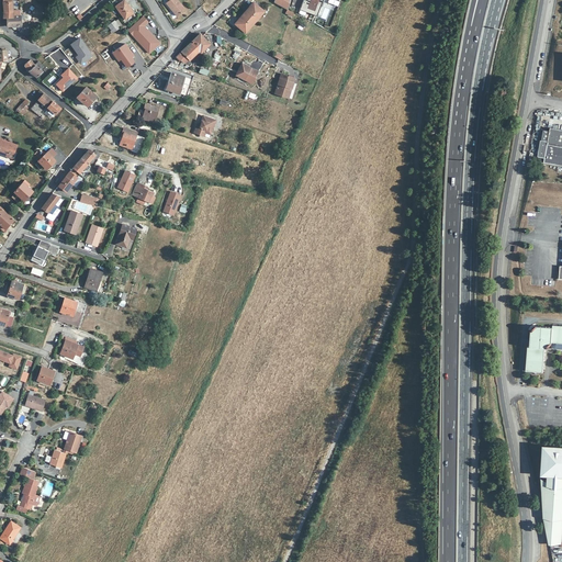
[(13,15),(21,15),(21,14),(20,11),(13,11),(12,0),(3,0),(4,12),(3,19),(8,19),(13,18),(13,15)]
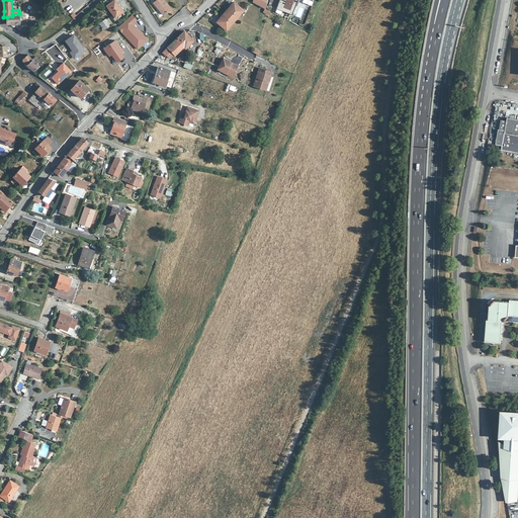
[(122,12),(114,0),(107,6),(115,17),(122,12)]
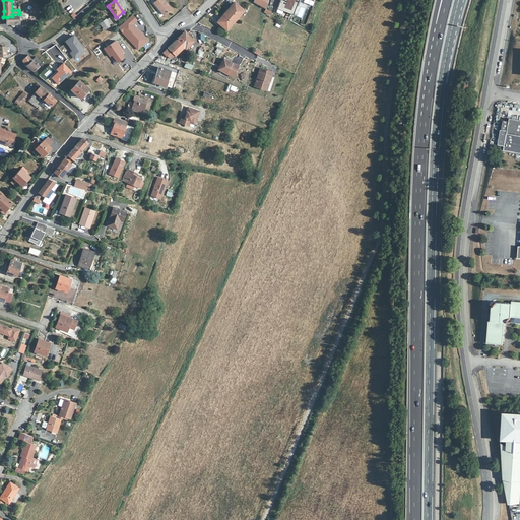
[(164,0),(154,0),(156,1),(153,3),(159,10),(160,10),(165,15),(172,9),(164,0)]
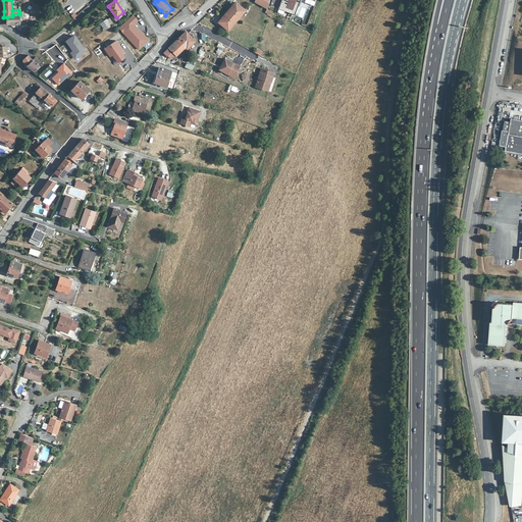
[(255,0),(254,2),(266,9),(269,0),(255,0)]
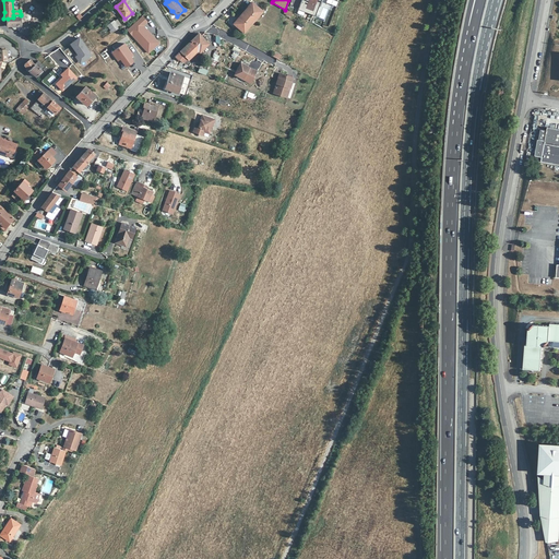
[(317,16),(321,0),(306,0),(306,1),(302,0),(301,0),(299,11),(317,16)]
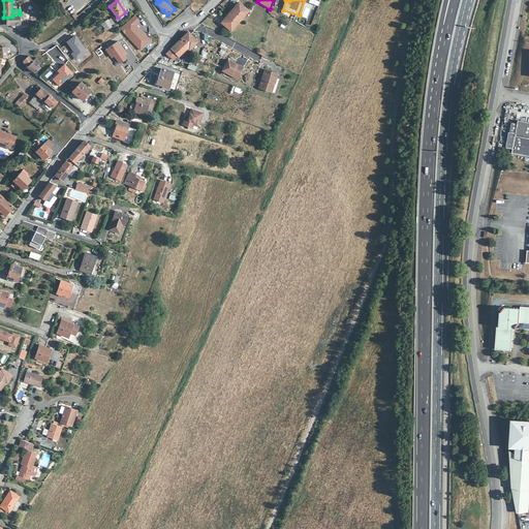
[(248,11),(239,2),(221,23),(231,31),(248,11)]
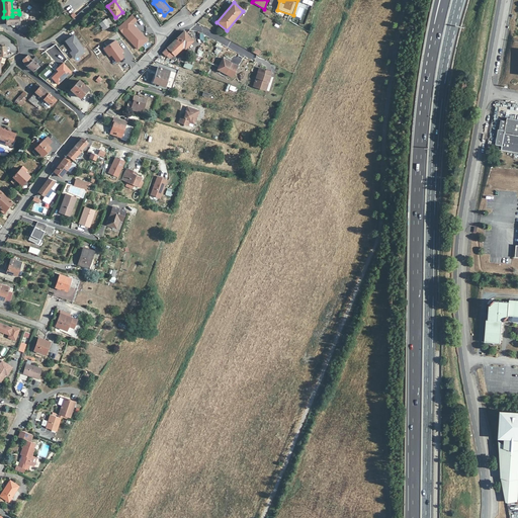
[(12,16),(7,17),(6,23),(8,25),(12,24),(20,24),(19,14),(12,14),(12,16)]
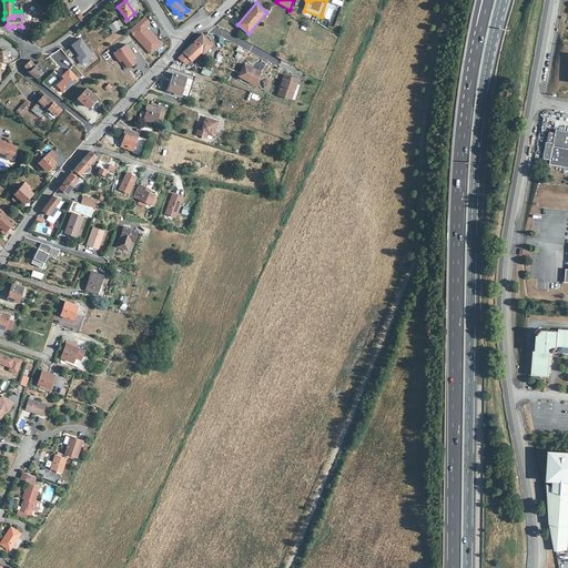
[(152,34),(153,33),(145,26),(150,22),(144,17),(130,30),(151,53),(162,43),(155,37),(154,38),(152,34)]
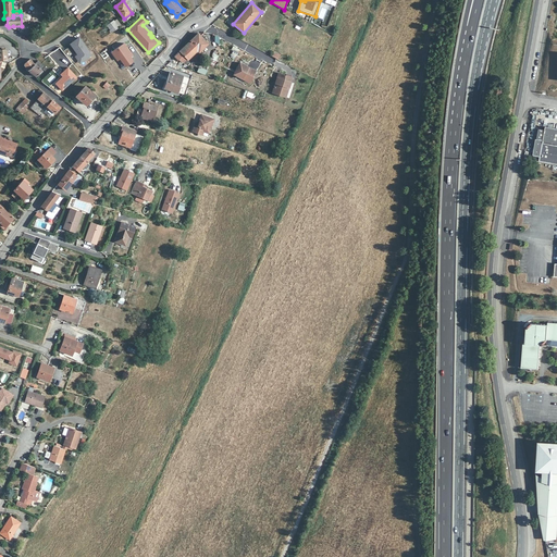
[(114,21),(108,25),(112,32),(119,27),(114,21)]
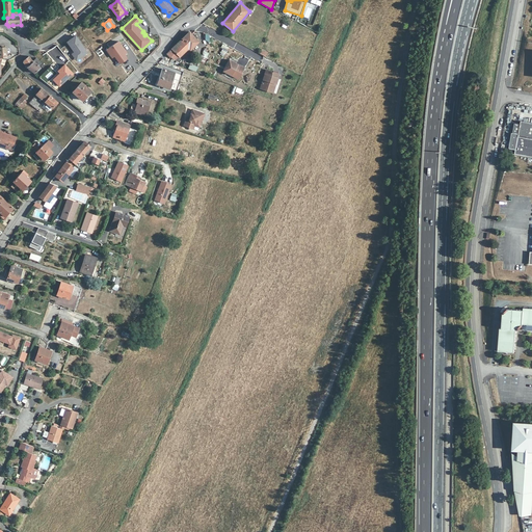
[(30,40),(33,37),(37,33),(35,31),(28,37),(30,40)]
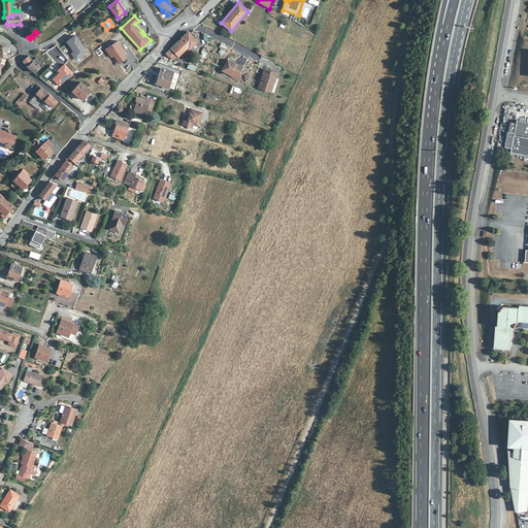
[(191,34),(189,32),(171,48),(165,55),(170,57),(173,59),(177,56),(178,57),(188,47),(195,40),(196,39),(191,34)]
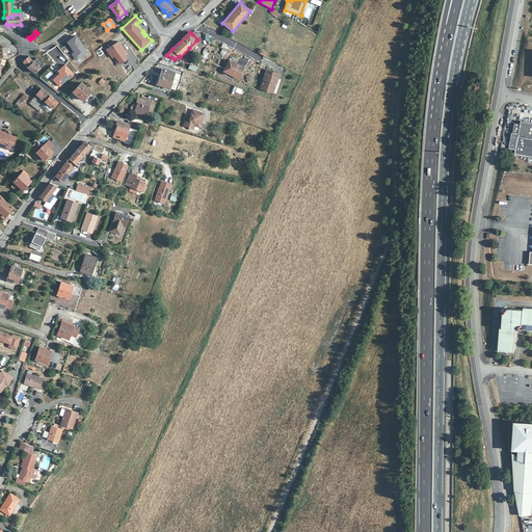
[(80,58),(87,52),(76,36),(68,42),(74,51),(74,50),(80,58)]
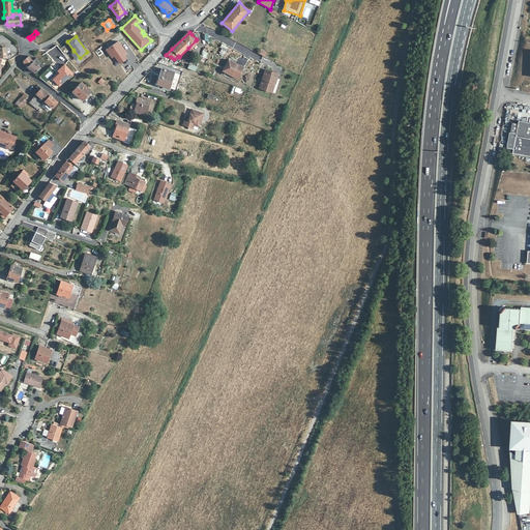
[(115,55),(121,62),(125,59),(126,57),(124,54),(122,52),(124,50),(118,40),(107,50),(112,57),(115,55)]
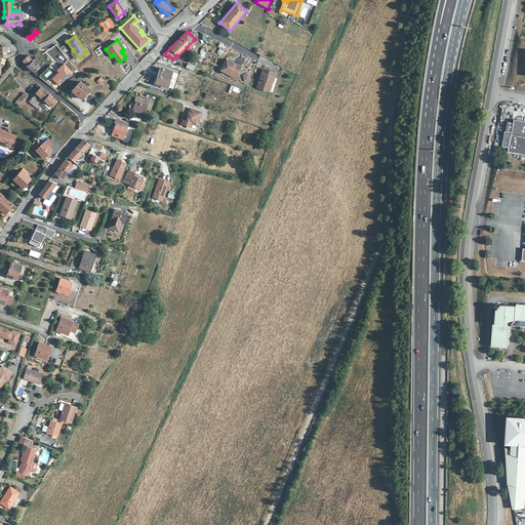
[(196,42),(194,40),(187,47),(189,49),(196,42)]
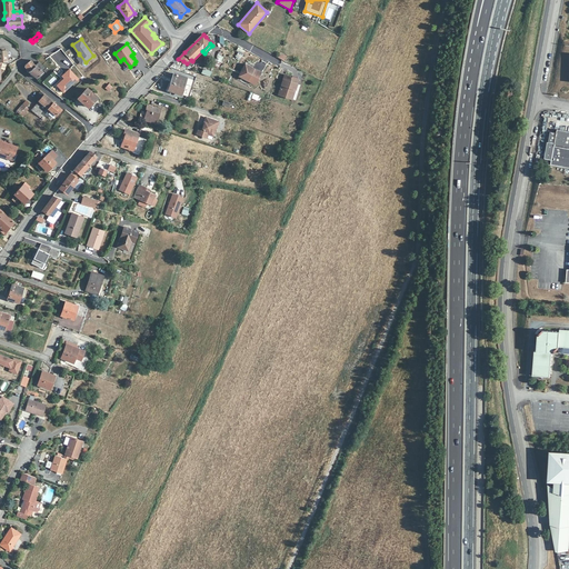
[(36,66),(31,60),(26,65),(25,67),(29,71),(32,73),(35,76),(38,79),(43,73),(42,72),(43,71),(46,73),(48,71),(39,62),(36,66)]
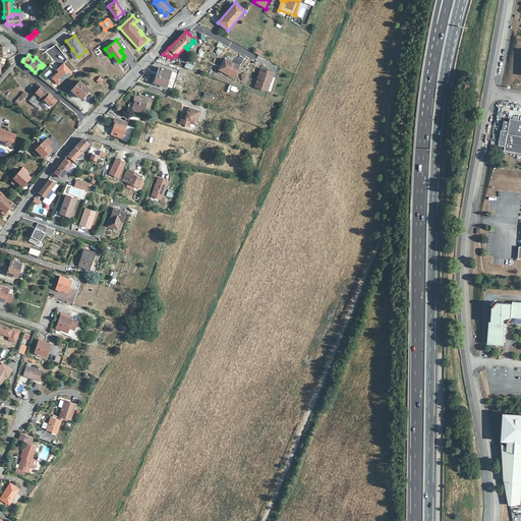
[(226,56),(217,73),(227,78),(229,75),(233,77),(239,66),(231,62),(233,59),(226,56)]
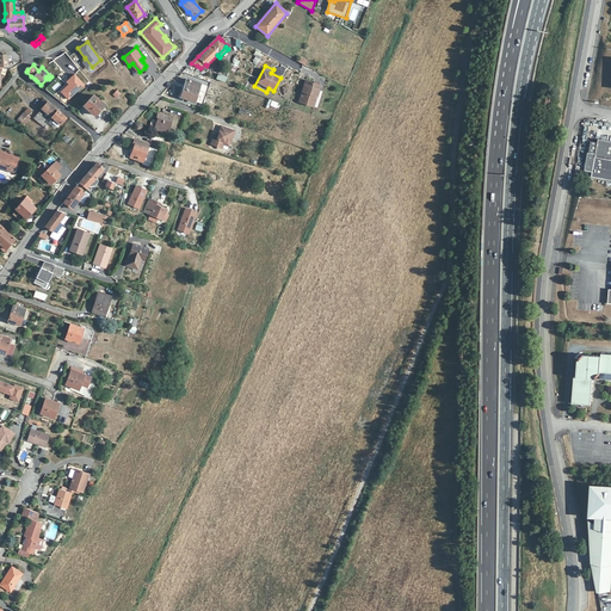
[(69,99),(85,85),(74,74),(67,81),(69,84),(61,92),(69,99)]
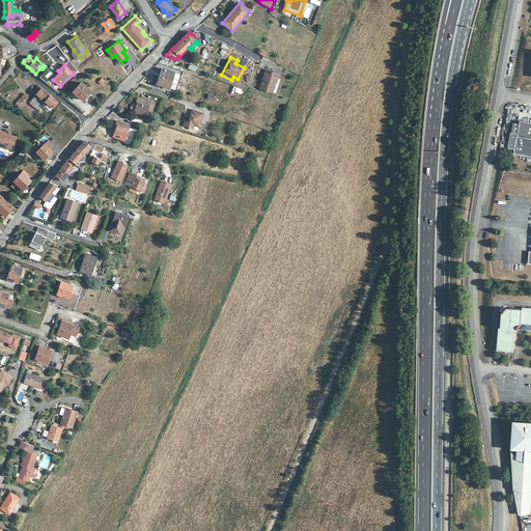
[(174,73),(162,68),(157,84),(169,88),(174,73)]
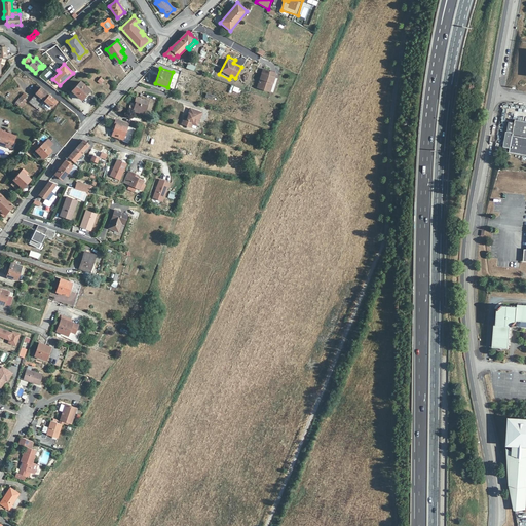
[(263,70),(258,88),(270,91),(274,78),(275,73),(263,70)]
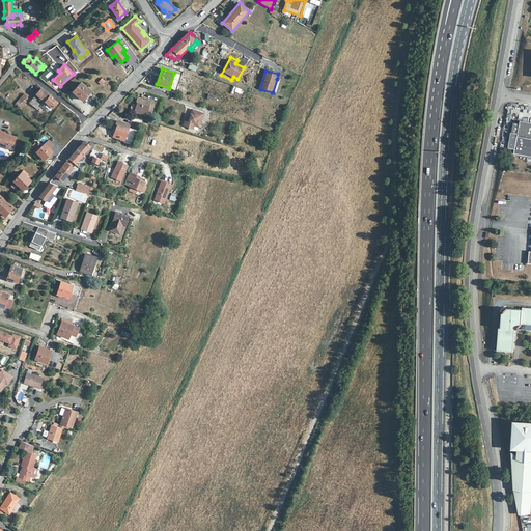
[(90,90),(82,82),(73,91),(82,100),(90,90)]
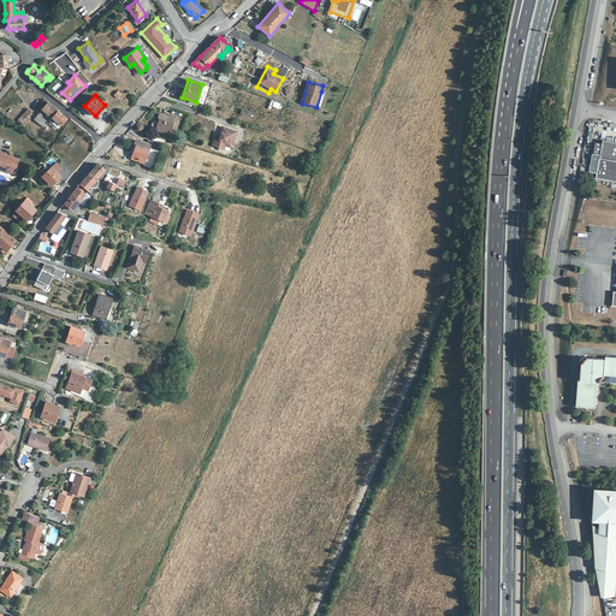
[(48,102),(43,99),(37,106),(42,110),(34,119),(46,130),(53,123),(58,128),(60,124),(61,125),(67,118),(48,102)]
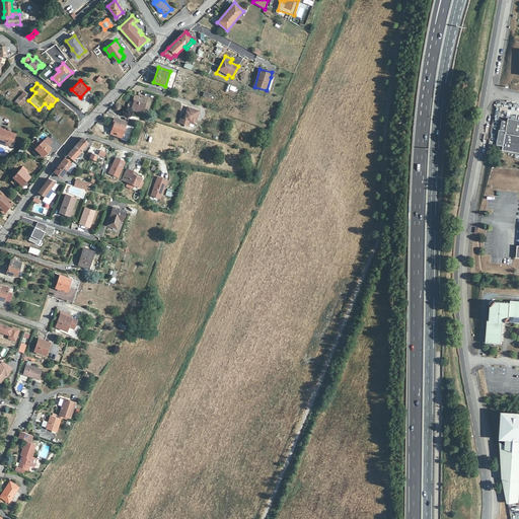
[(26,94),(23,92),(17,98),(20,101),(23,97),(26,94)]
